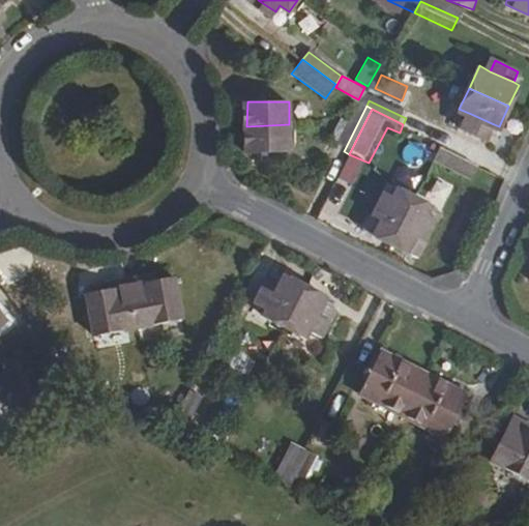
[(489,136),(494,124),(471,114),(465,125),(489,136)]
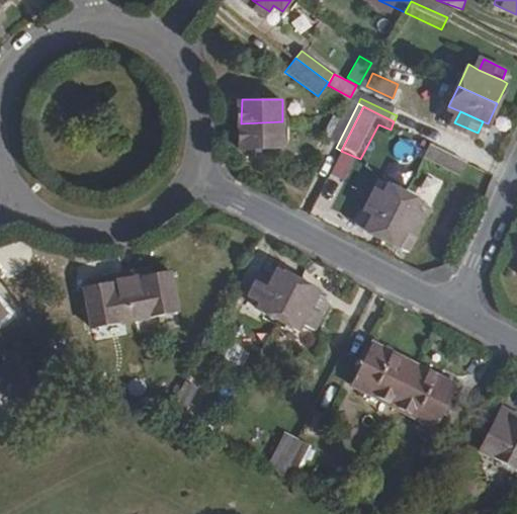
[(282,121),(241,123),(241,146),(283,146),(282,121)]
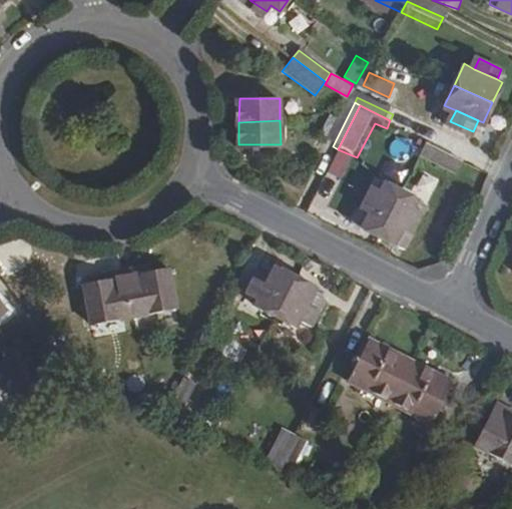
[(419,158),(425,146),(421,144),(415,156),(419,158)]
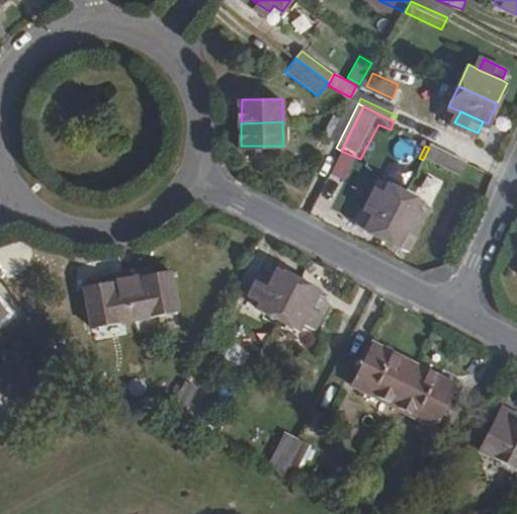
[(463,163),(429,148),(423,160),(457,175),(463,163)]
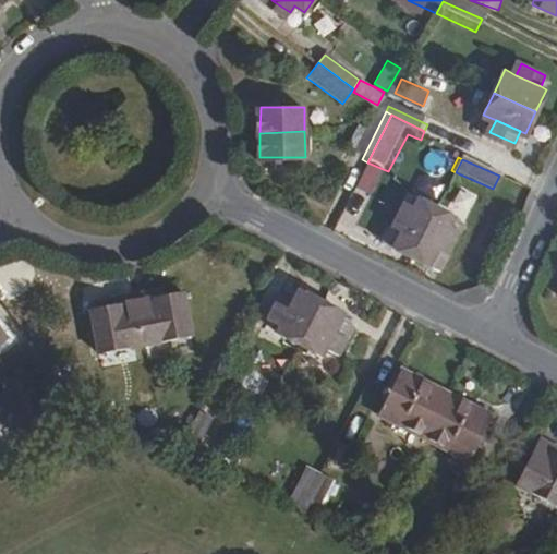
[(385,241),(413,254),(438,205),(410,190),(385,241)]
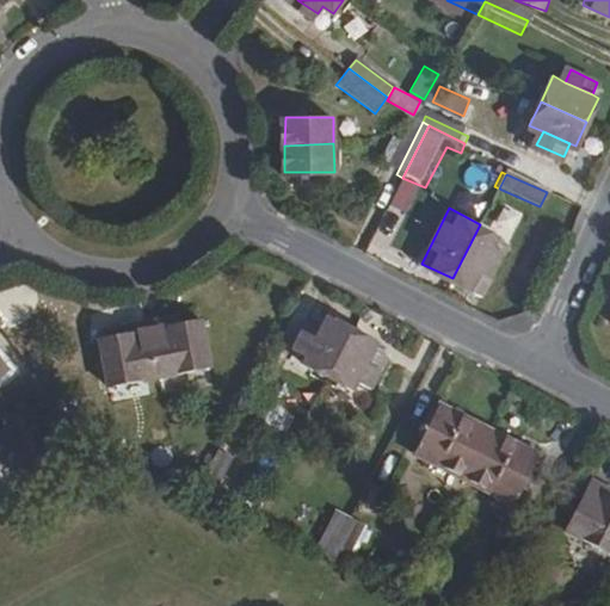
[(480,224),(453,278),(480,291),(507,237),(480,224)]
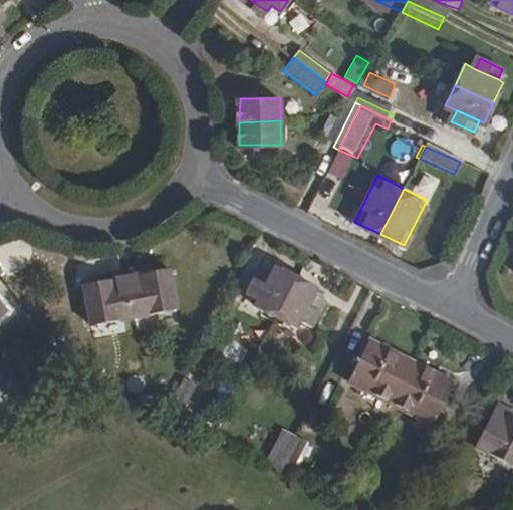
[(277,313),(297,275),(274,264),(271,269),(260,263),(249,289),(259,294),(255,302),(277,313)]
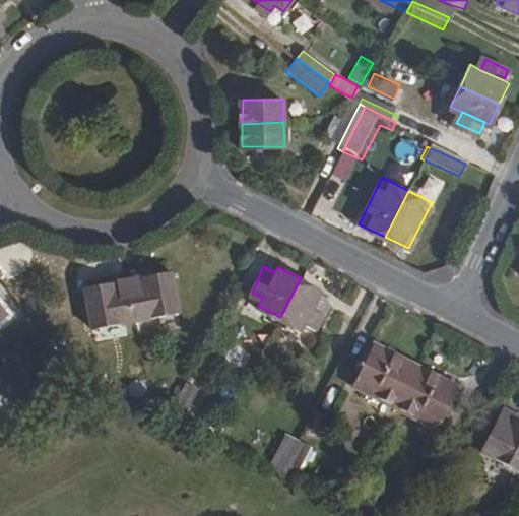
[(157,271),(126,278),(136,325),(187,315),(179,275),(160,280),(157,271)]
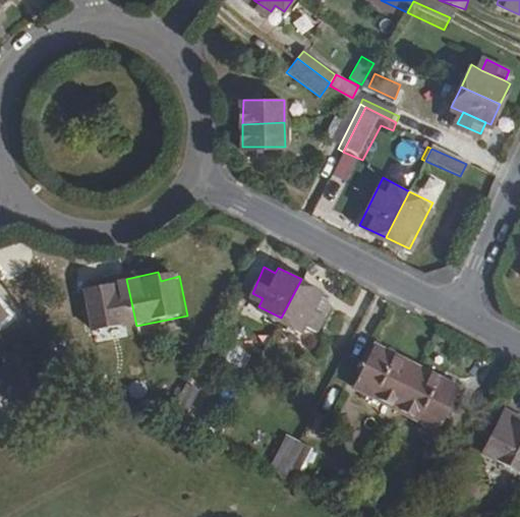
[(136,326),(126,279),(112,282),(112,290),(94,294),(102,333),(136,326)]
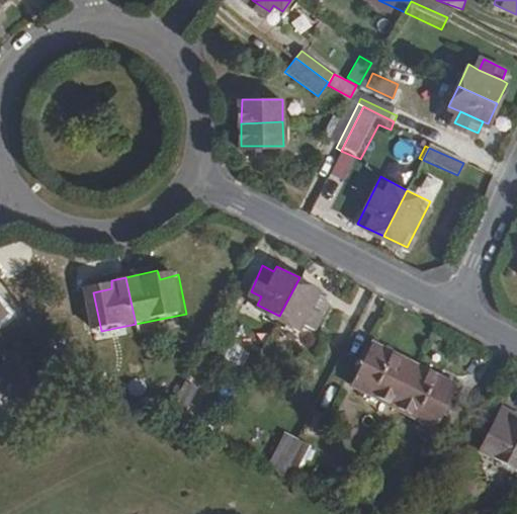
[(320,287),(299,277),(279,316),(299,326),(305,319),(314,323),(327,297),(317,292),(320,287)]
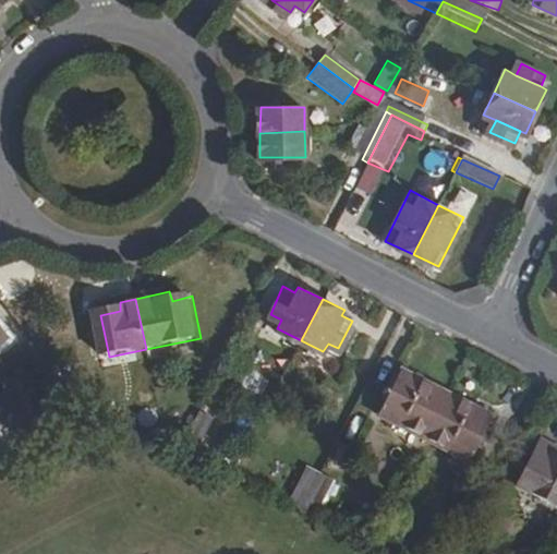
[(424,434),(447,388),(400,364),(377,411),(424,434)]
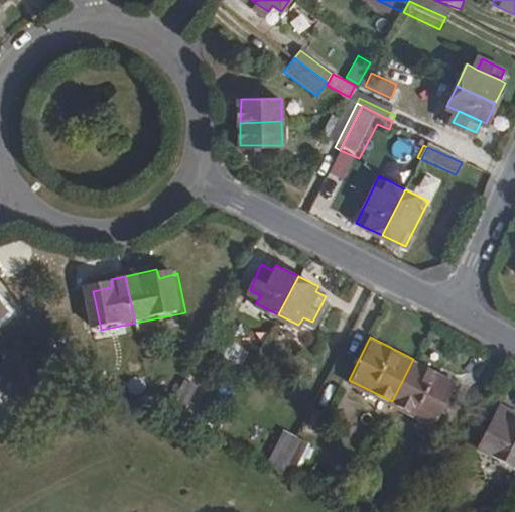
[(455,379),(413,359),(392,401),(433,422),(455,379)]
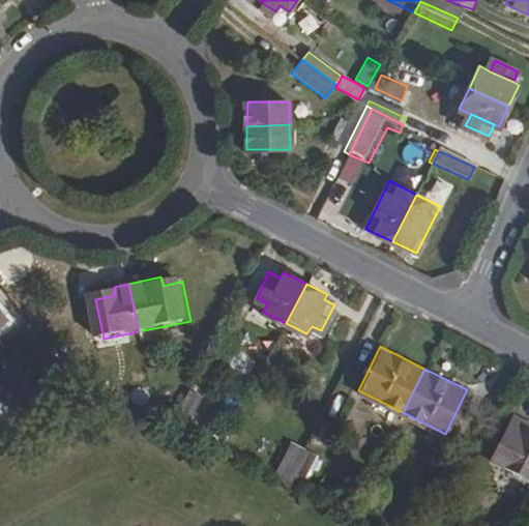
[(201,393),(188,387),(170,424),(182,430),(201,393)]
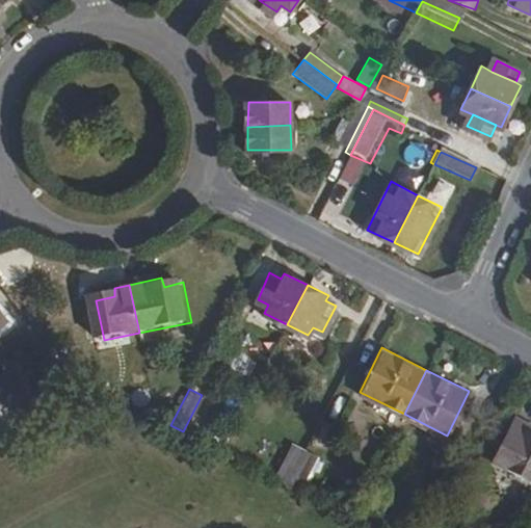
[(530,422),(514,414),(496,452),(530,470),(530,422)]
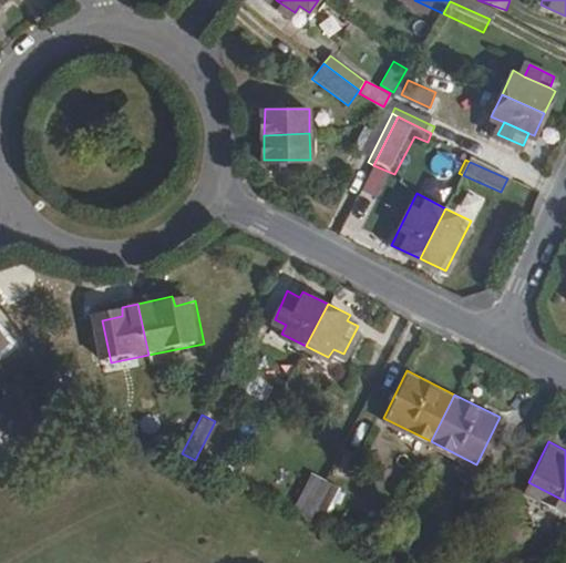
[(299,513),(317,473),(311,471),(292,510),(299,513)]
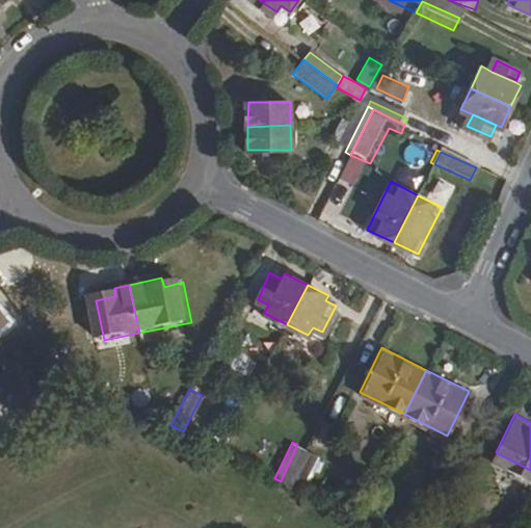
[(303,447),(297,444),(281,481),(286,484),(303,447)]
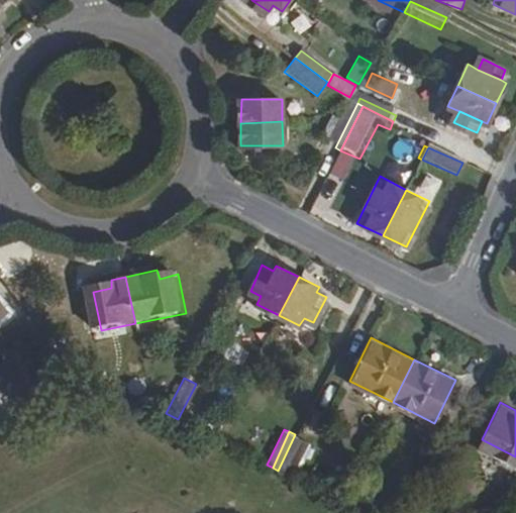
[(308,440),(295,434),(278,471),(291,476),(308,440)]
